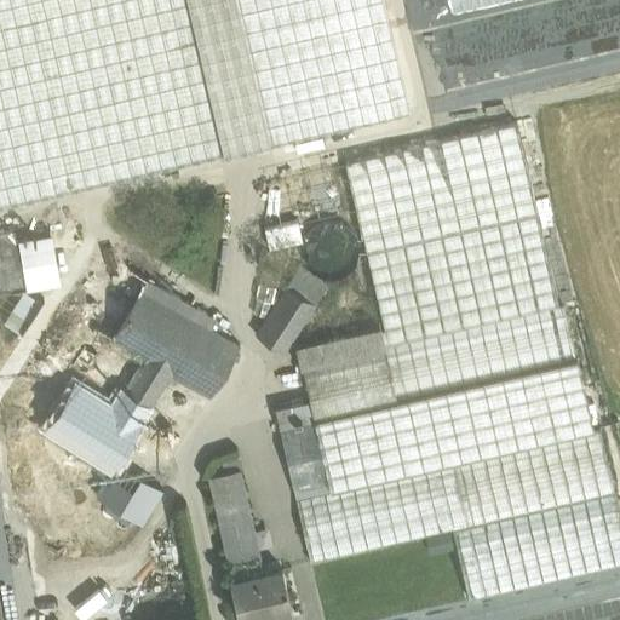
[(187,0),(0,0),(0,205),(223,153),(187,0)]
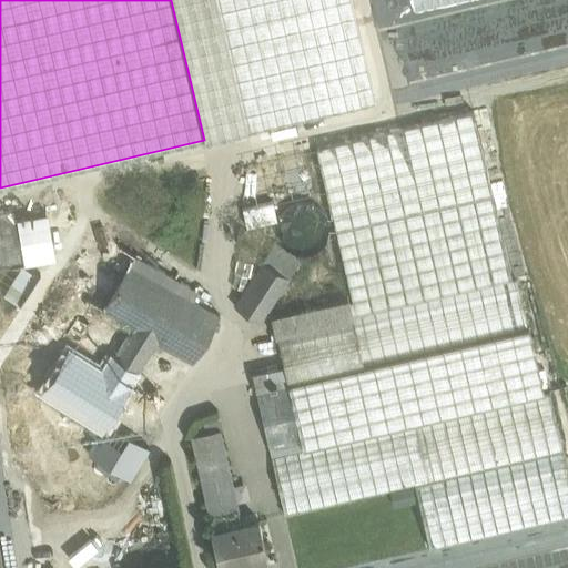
[(247,130),(216,0),(171,0),(204,140),(247,130)]
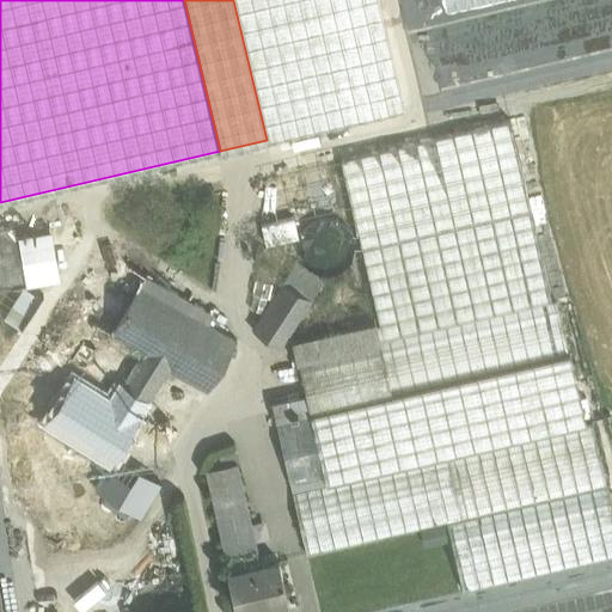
[(381,0),(233,0),(267,140),(409,110),(381,0)]
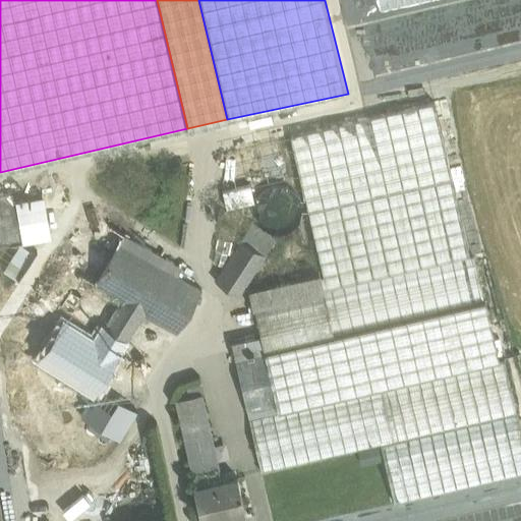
[(520,163),(519,154),(474,167),(520,332),(520,163)]
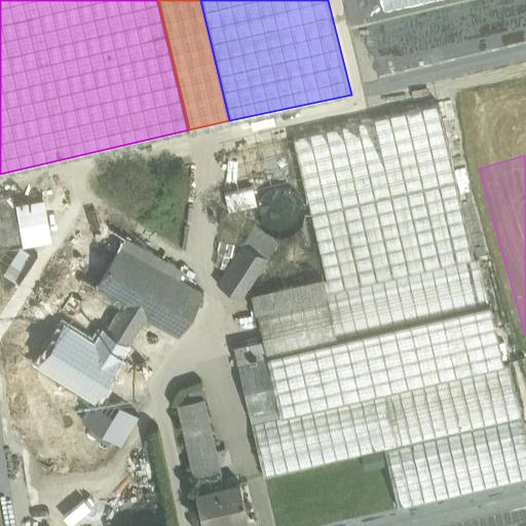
[(227,210),(255,205),(252,186),(224,190),(227,210)]
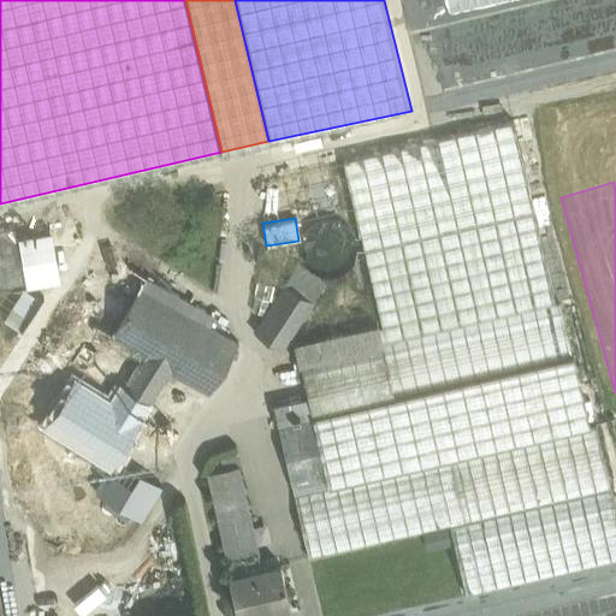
[(0,288),(46,280),(37,236),(0,242),(0,288)]
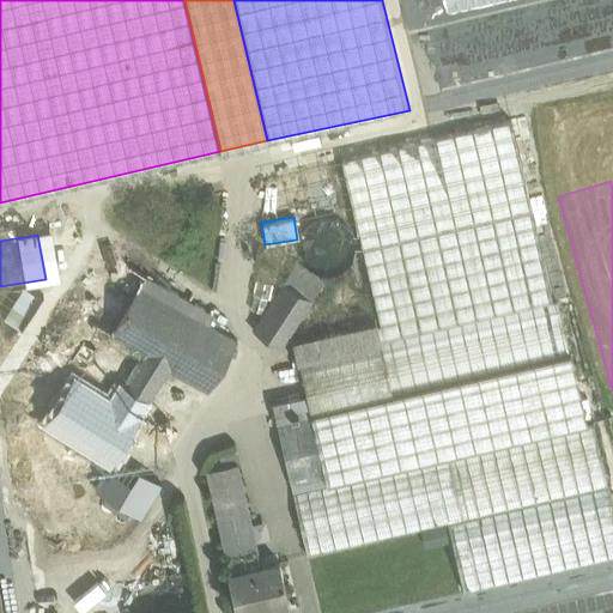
[(237,340),(140,285),(146,275),(113,255),(78,313),(93,322),(71,358),(36,413),(71,435),(113,456),(96,484),(139,510),(167,468),(122,441),(168,369),(208,392),(237,340)]
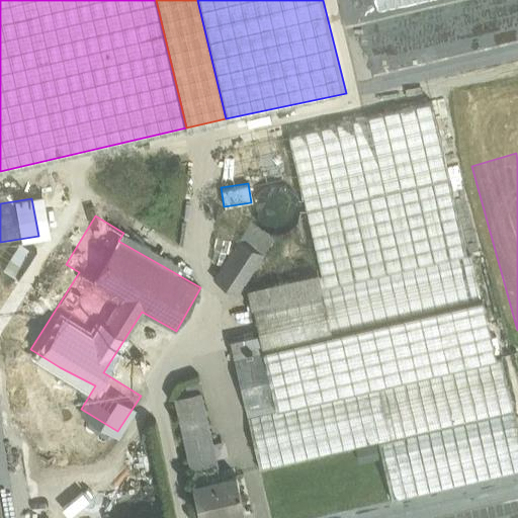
[(250,223),(222,266),(211,259),(204,269),(214,276),(213,278),(237,293),(274,238),(250,223)]
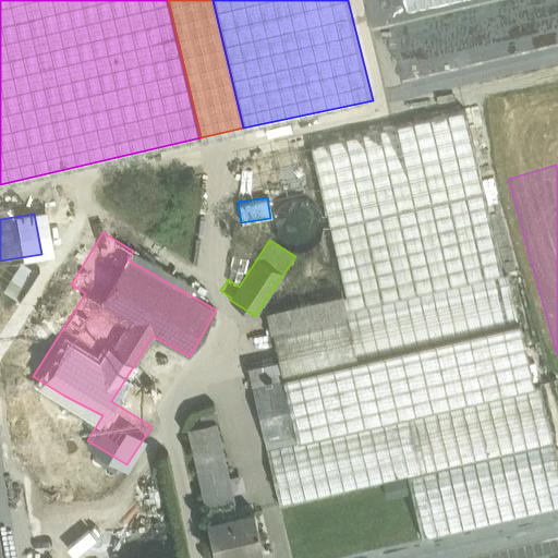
[(22,262),(4,290),(19,299),(37,270),(22,262)]
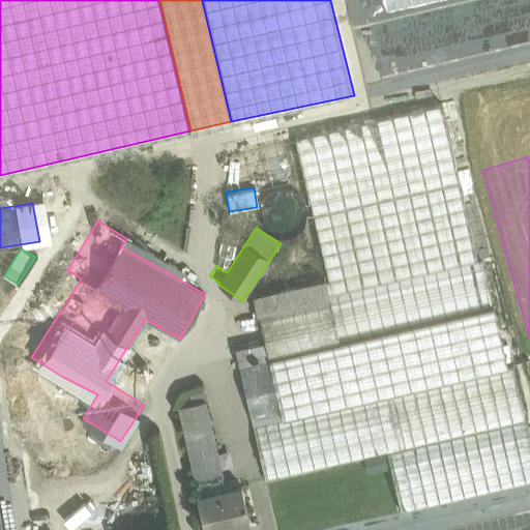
[(67,270),(38,252),(35,257),(18,284),(61,310),(81,278),(67,270)]
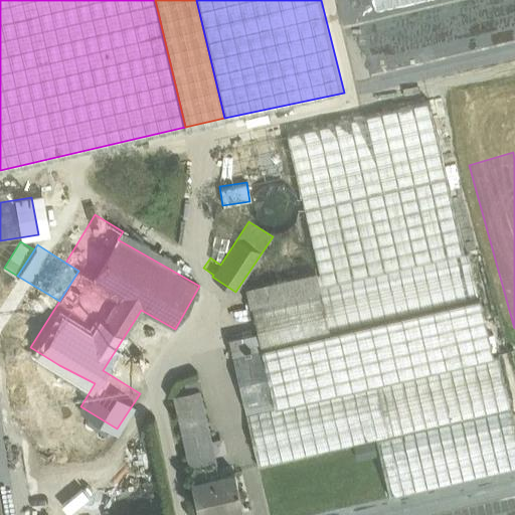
[(320,287),(250,303),(261,348),(251,351),(250,346),(243,347),(241,337),(228,339),(258,466),(376,439),(389,498),(514,468),(514,424),(499,356),(492,358),(468,252),(320,287)]
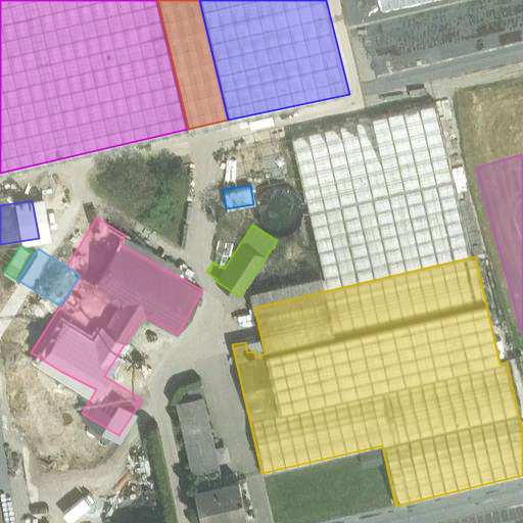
[(321,275),(250,291),(254,308),(254,307),(325,291),(321,275)]
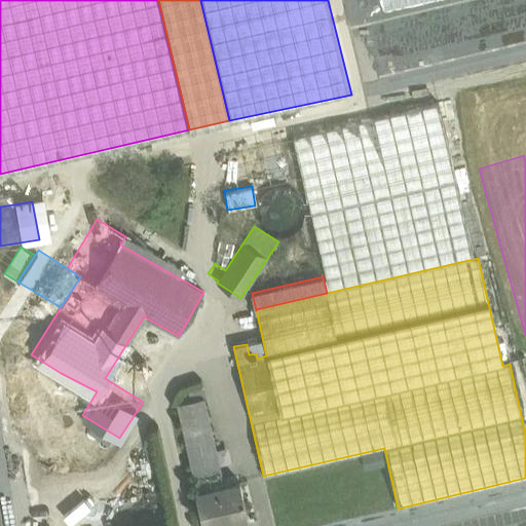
[(224,484),(203,397),(177,403),(197,490),(224,484)]
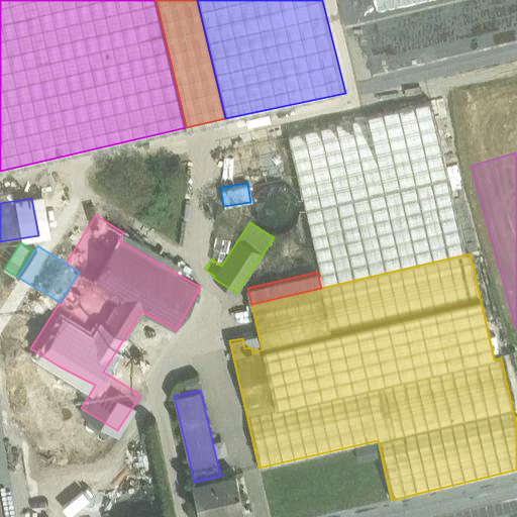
[(194,482),(192,482),(199,516),(203,516),(243,508),(235,472),(220,476),(194,482)]
